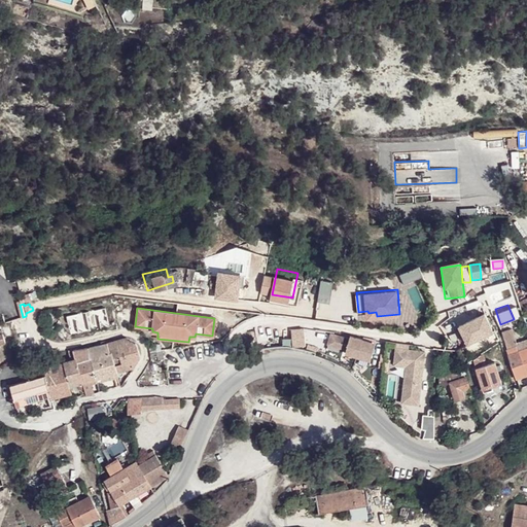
[(469,348),(480,342),(477,337),(480,336),(479,332),(476,334),(470,323),(459,328),(469,348)]
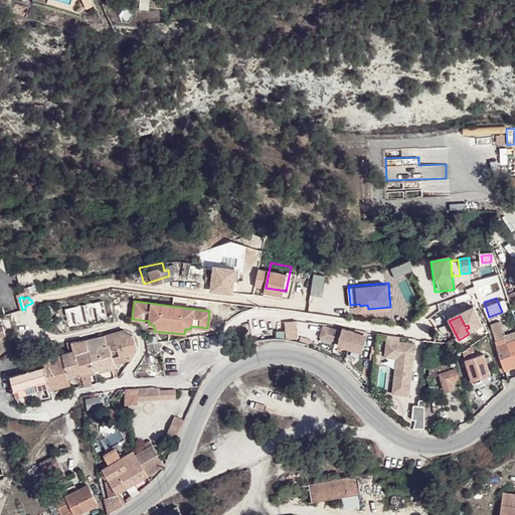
[(365,350),(370,330),(344,324),(343,328),(324,323),(320,336),(340,341),(339,343),(365,350)]
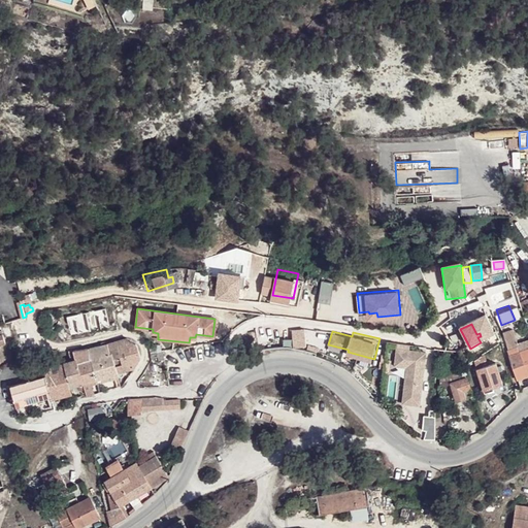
[(107,343),(110,354),(111,354),(118,371),(135,367),(140,359),(136,345),(128,341),(127,338),(107,343)]
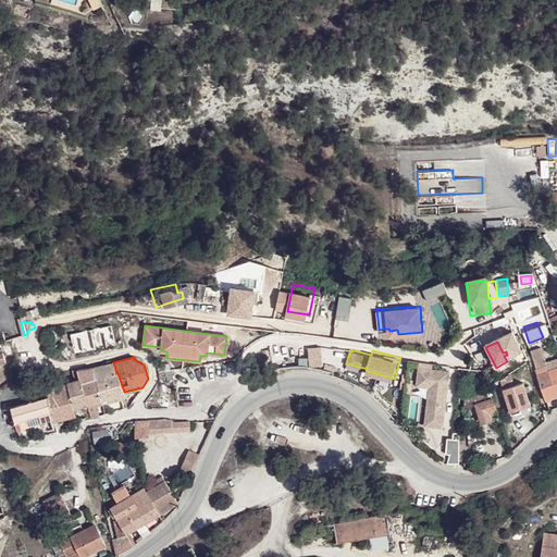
[(169,361),(158,364),(160,373),(171,370),(169,361)]
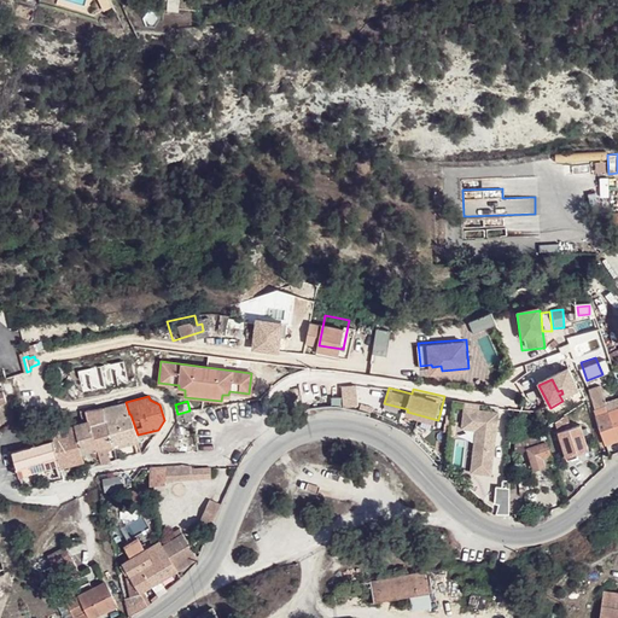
[(103,408),(106,421),(129,414),(126,402),(103,408)]
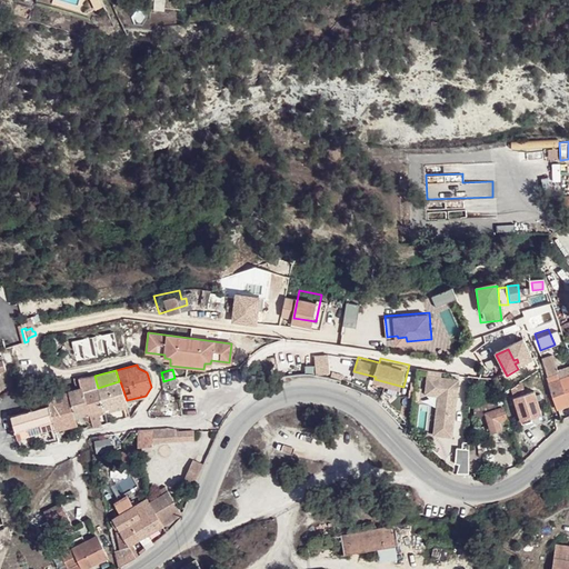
[(462,375),(429,371),(427,392),(439,395),(433,433),(455,437),(462,375)]
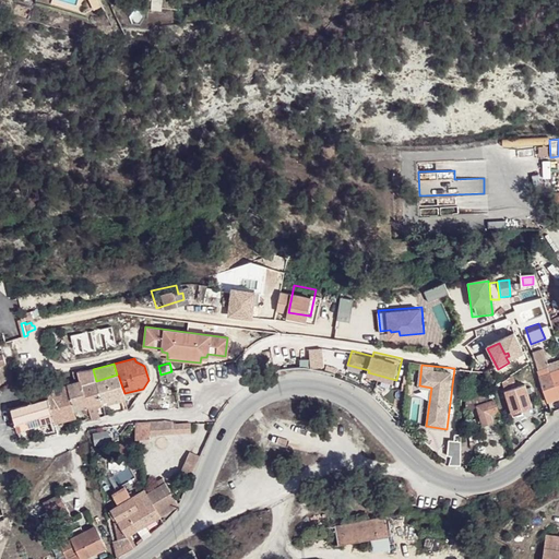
[(549,402),(558,397),(558,369),(555,370),(554,368),(550,368),(551,371),(538,377),(547,402),(549,402)]
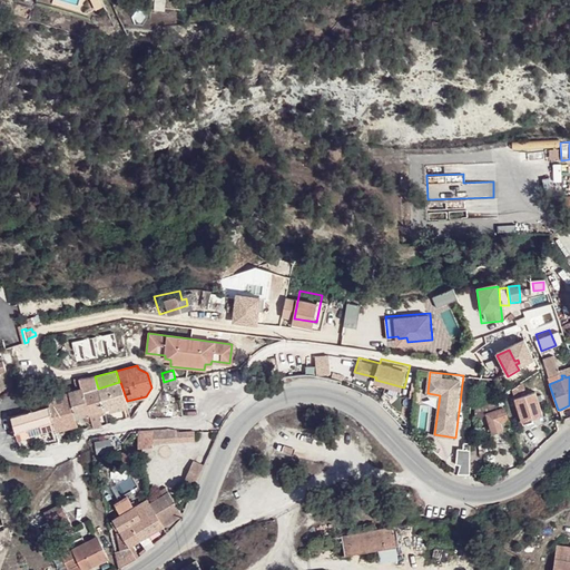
[(79,380),(81,389),(84,392),(84,393),(98,389),(95,376),(79,380)]
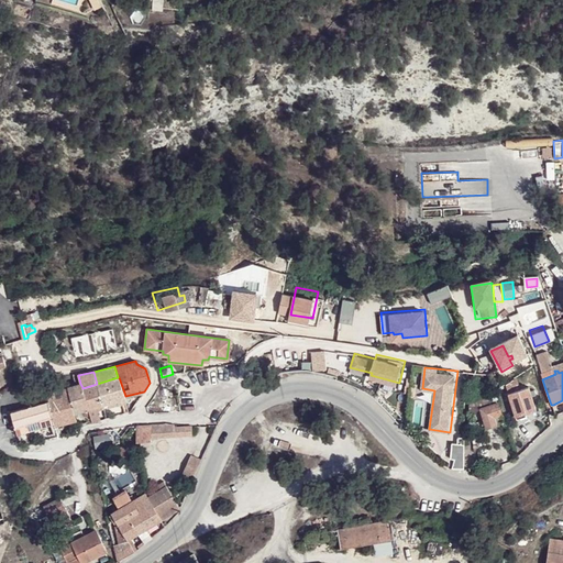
[(118,377),(97,384),(103,405),(118,400),(119,405),(125,401),(128,401),(125,396),(119,377),(118,377)]
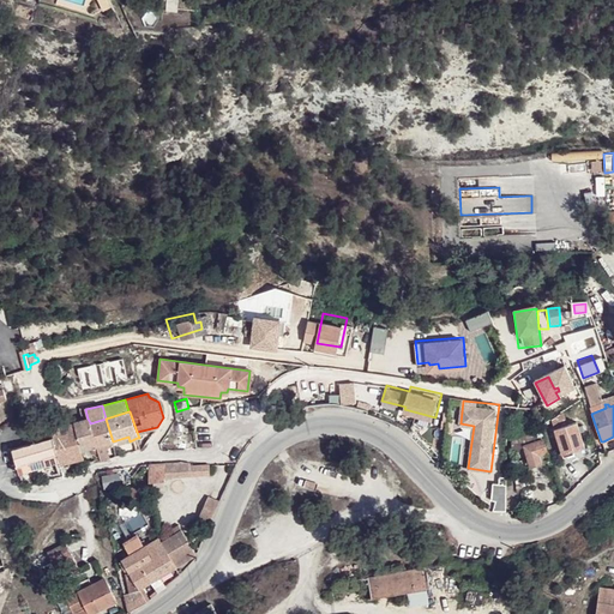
[(564,411),(552,419),(563,453),(585,446),(577,421),(567,423),(564,411)]
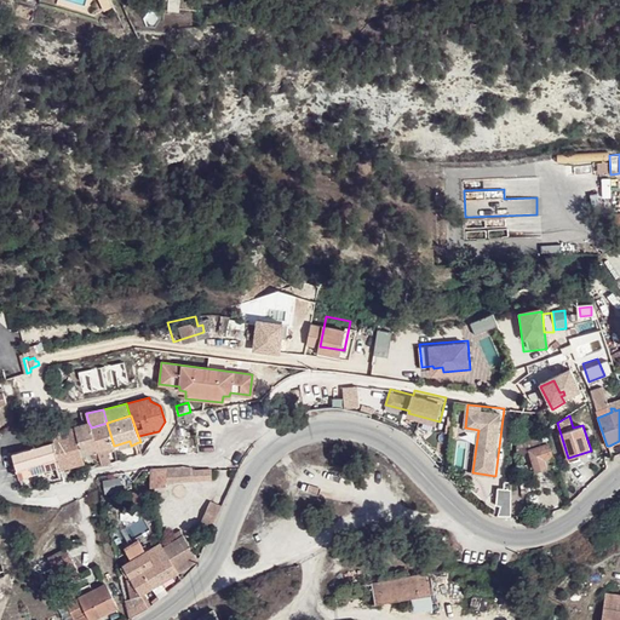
[(91,426),(89,423),(75,426),(84,455),(98,451),(91,428),(91,426)]
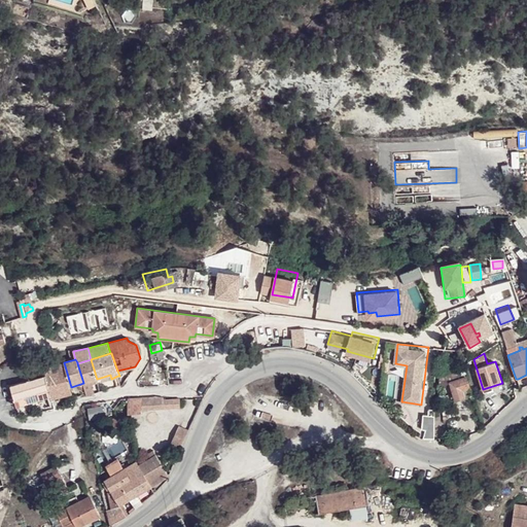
[(91,359),(77,363),(83,383),(97,379),(91,359)]
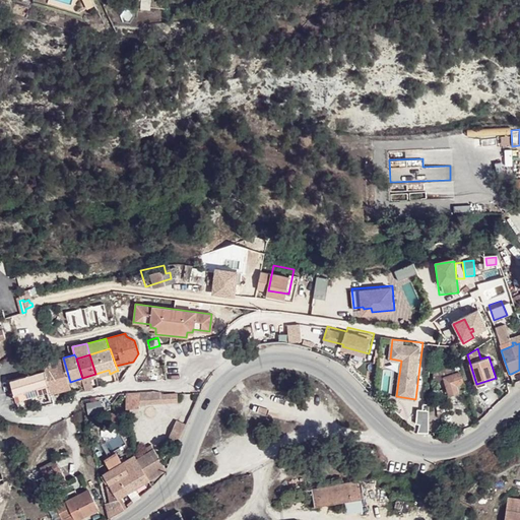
[(49,384),(51,391),(53,400),(54,403),(58,402),(56,395),(59,394),(58,391),(71,387),(70,382),(63,358),(43,364),(45,370),(49,384)]
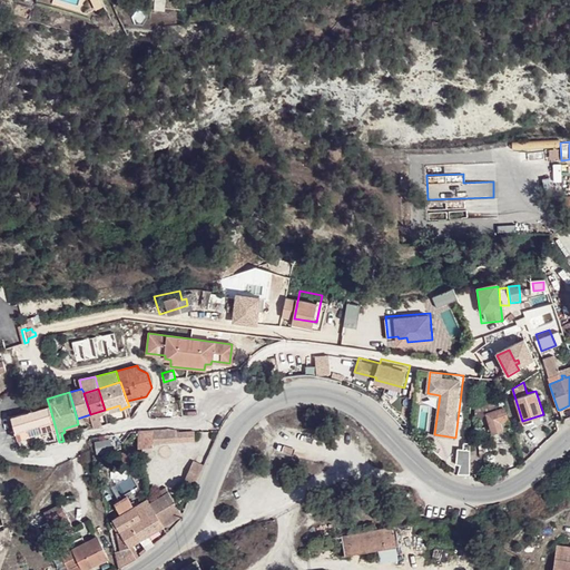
[(500,422),(508,420),(503,408),(492,412),(491,406),(495,405),(493,400),(489,401),(488,399),(474,403),(475,418),(487,414),(493,433),(502,430),(500,422)]
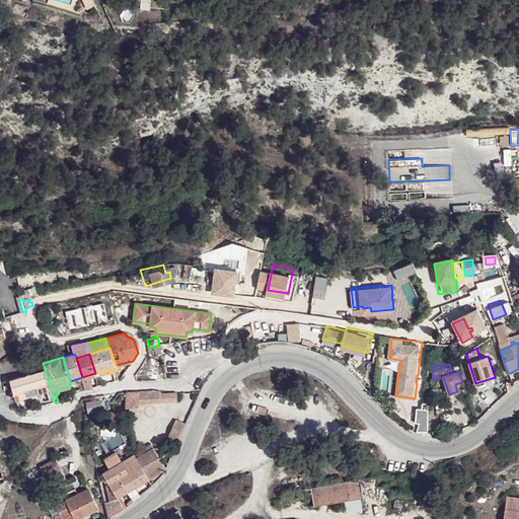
[(45,369),(25,375),(11,379),(14,392),(16,399),(48,391),(51,390),(49,383),(45,369)]
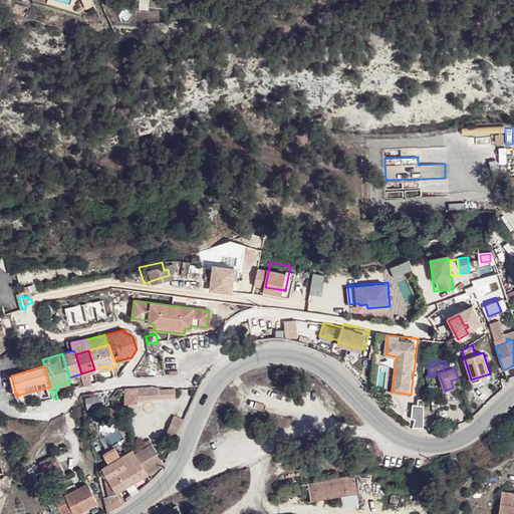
[(508,379),(513,376),(513,365),(505,369),(508,379)]
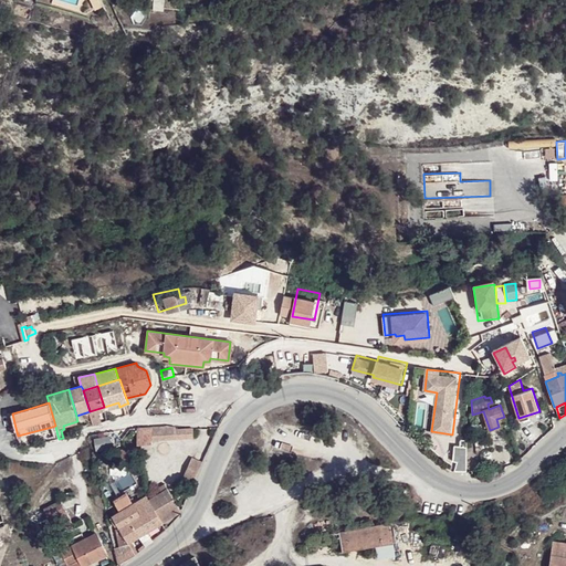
[(506,425),(504,417),(496,419),(499,427),(506,425)]
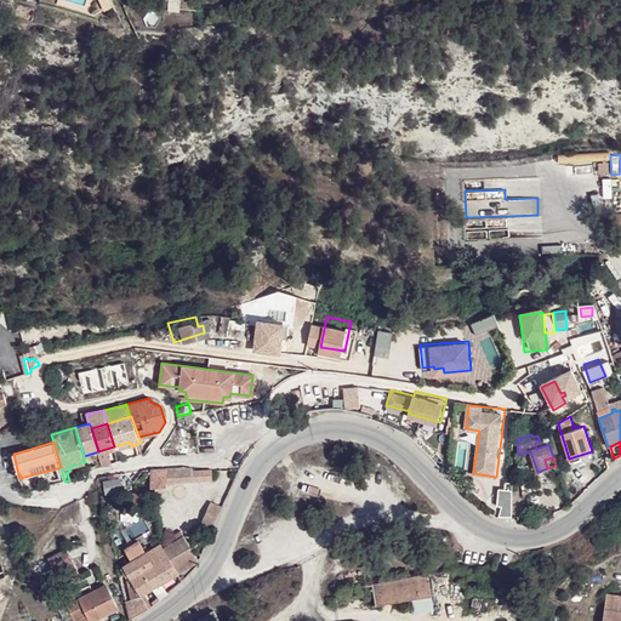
[(166,468),(166,482),(193,480),(192,469),(192,467),(187,467),(166,468)]
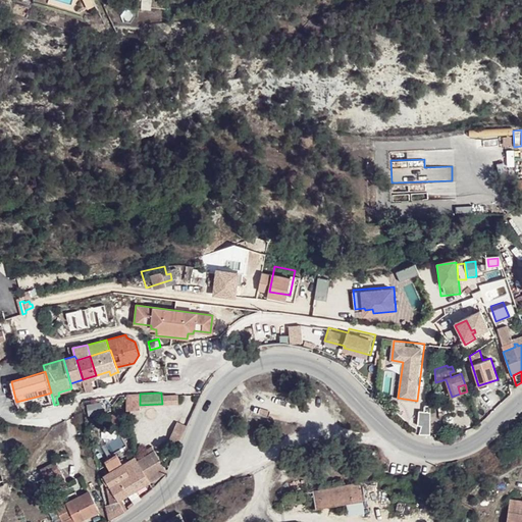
[(126,405),(140,405),(140,394),(125,395),(126,405)]
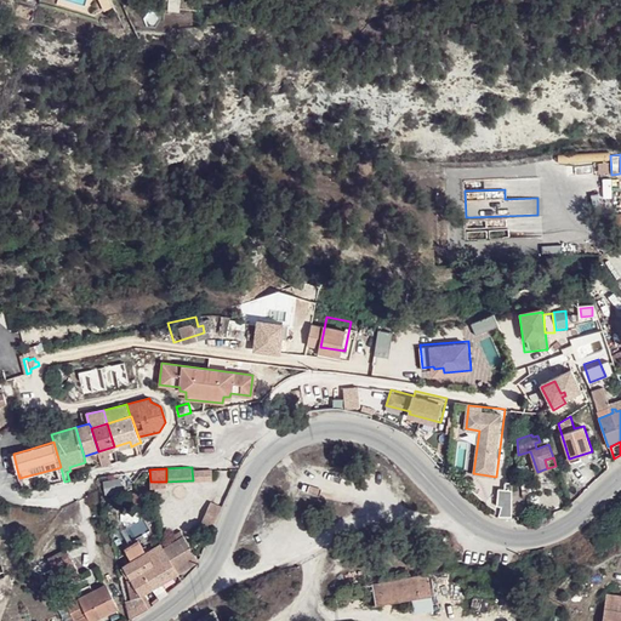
[(192,469),(193,480),(226,479),(224,468),(192,469)]
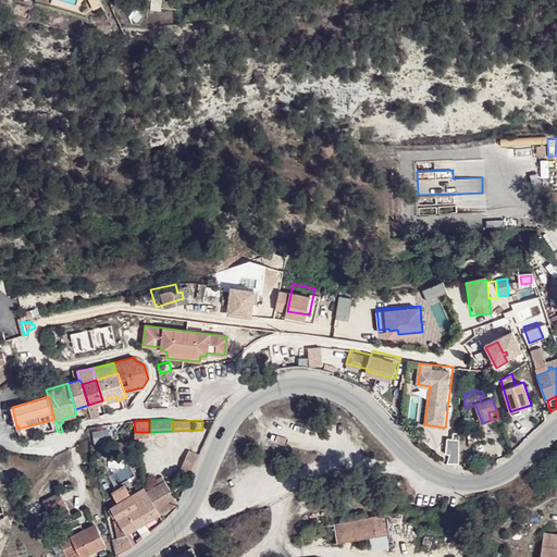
[(446,437),(446,462),(458,462),(458,437),(446,437)]
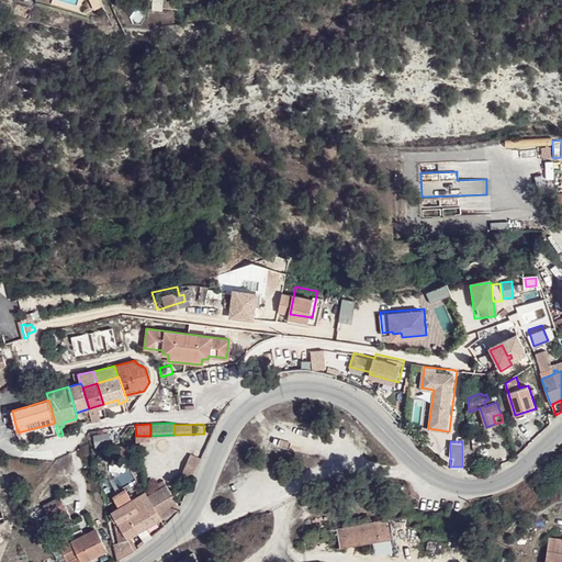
[(193,478),(202,458),(191,452),(181,474),(192,480),(193,478)]
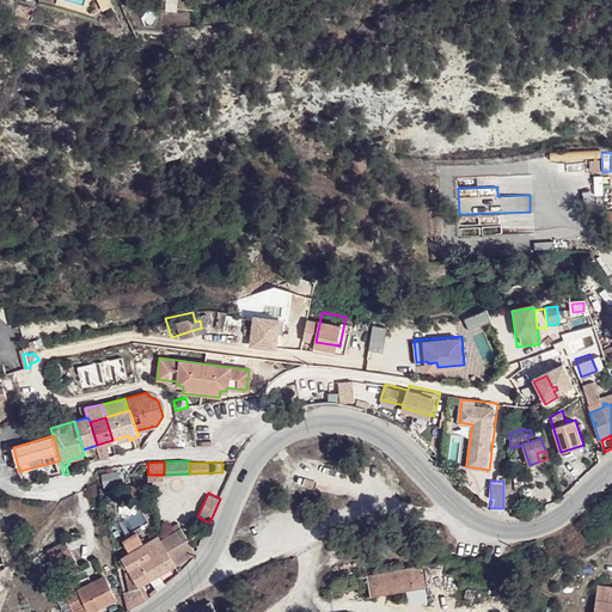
[(160,539),(175,565),(196,552),(181,527),(160,539)]
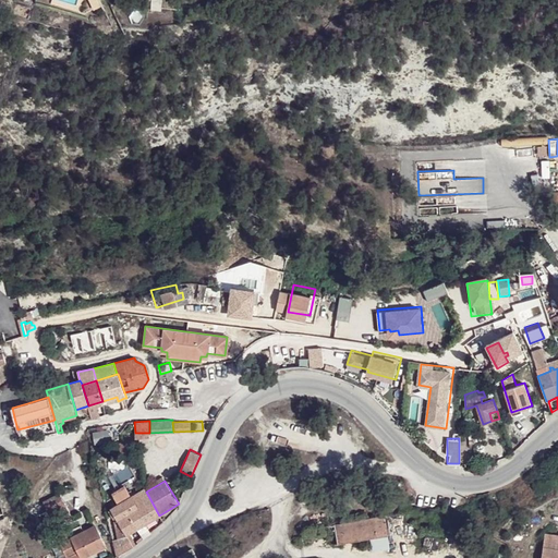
[(112,493),(119,502),(131,496),(124,485),(112,493)]
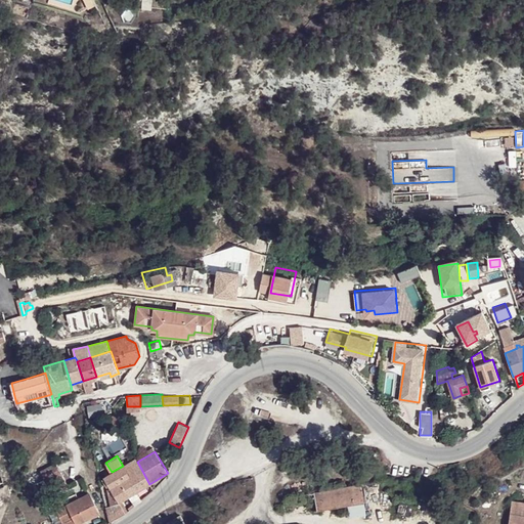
[(114,519),(125,512),(120,501),(149,484),(137,462),(135,459),(104,477),(111,487),(106,489),(114,519)]
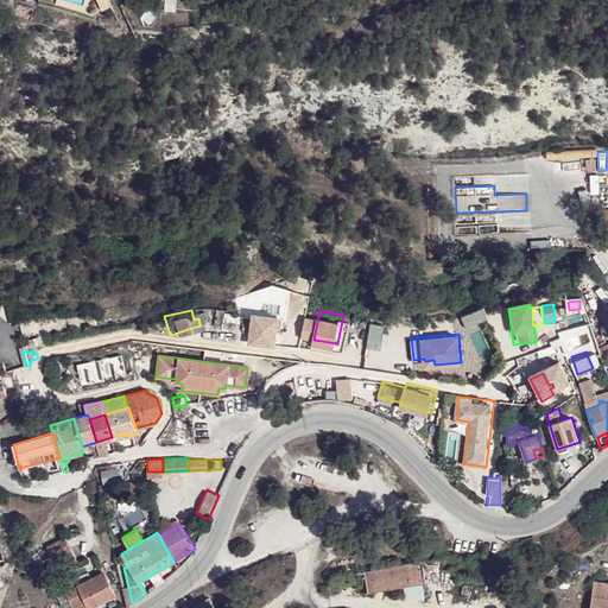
[(59,574),(78,564),(64,537),(46,546),(59,574)]
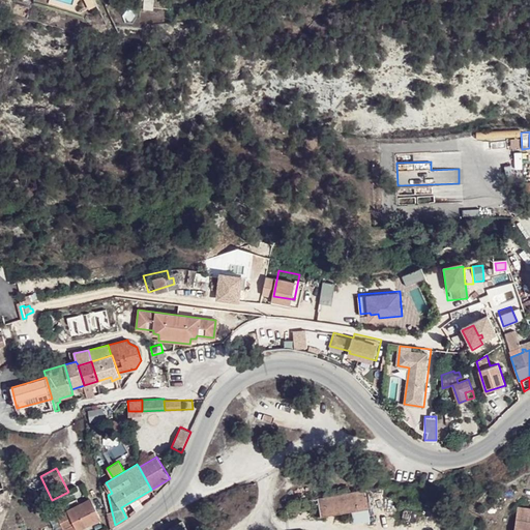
[(353,510),(370,507),(366,489),(318,497),(321,514),(353,510)]
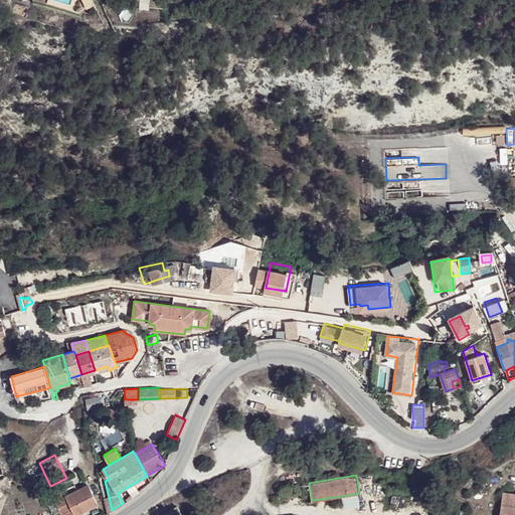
[(75,514),(98,504),(88,484),(57,500),(61,508),(57,510),(59,514),(75,514)]
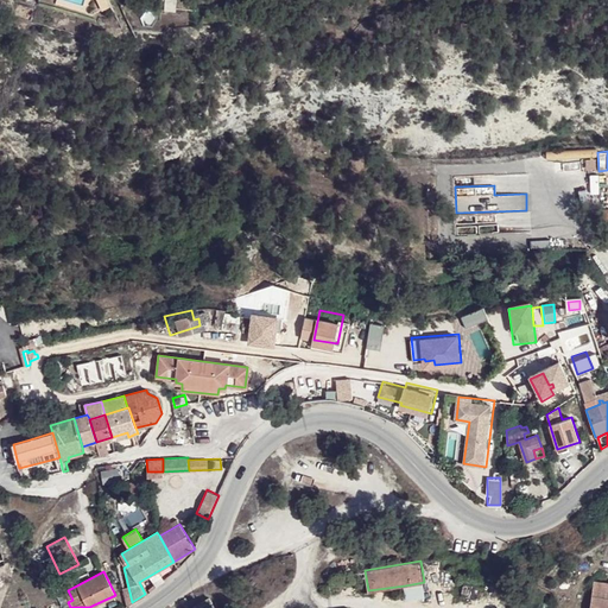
[(222,586),(232,581),(230,576),(220,581),(222,586)]
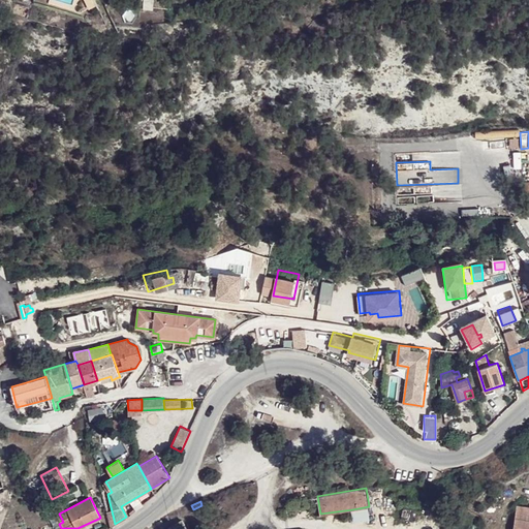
[(528,528),(528,505),(516,504),(512,528),(528,528)]
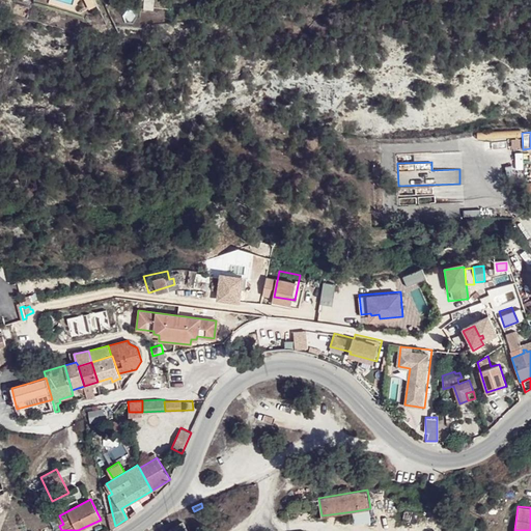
[(372,521),(370,508),(354,511),(355,524),(372,521)]
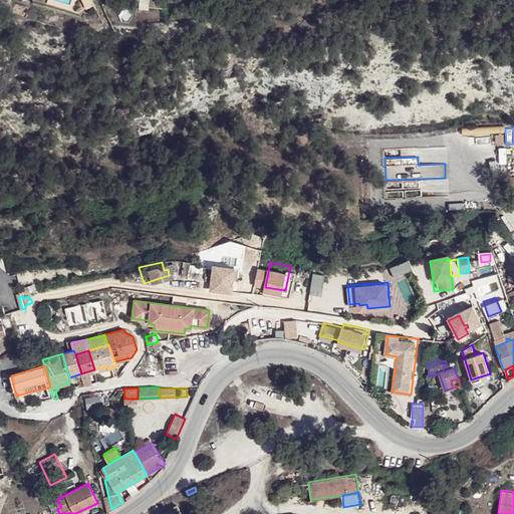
[(75,513),(101,513),(102,513),(97,503),(75,513)]
